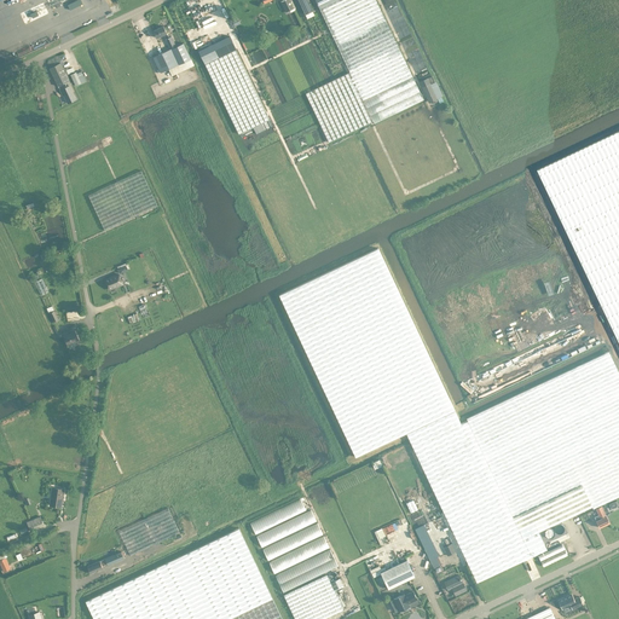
[(294,6),(291,0),(282,0),(287,10),(294,6)]
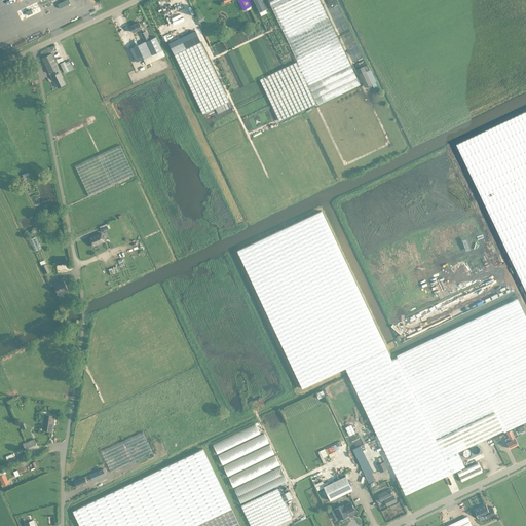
[(262,0),(255,0),(262,13),(268,10),(262,0)]
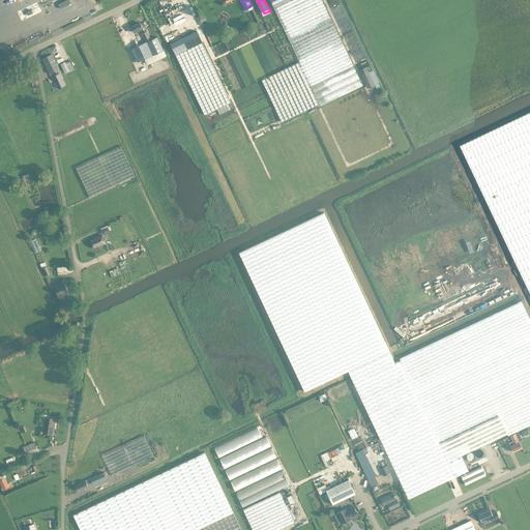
[(323,0),(270,0),(274,6),(299,59),(261,78),(282,120),(320,101),(312,84),(354,63),(323,0)]
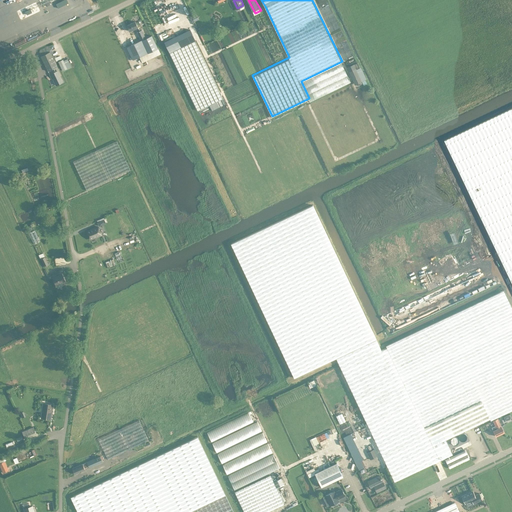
[(135,27),(141,39),(127,45),(124,47),(126,52),(129,51),(133,58),(148,51),(148,52),(158,47),(152,34),(146,37),(142,28),(140,29),(138,26),(135,20),(127,24),(130,29),(135,27)]
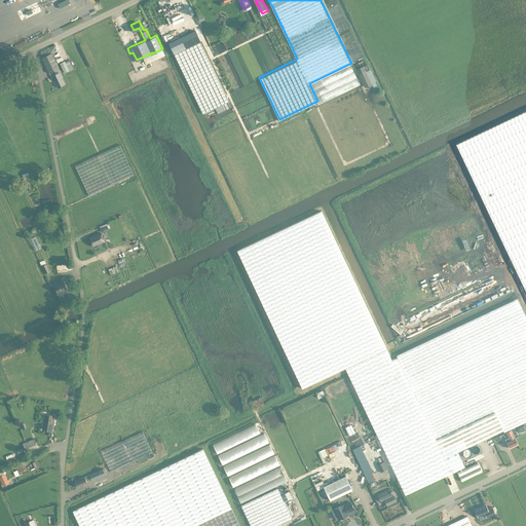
[(340,34),(349,30),(347,25),(338,29),(340,34)]
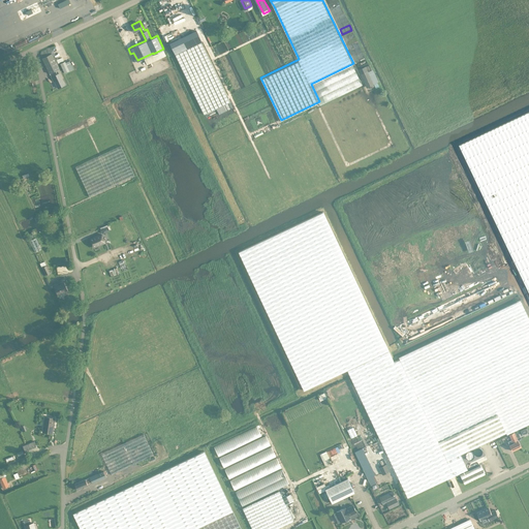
[(181,36),(185,43),(173,50),(191,89),(221,149),(281,120),(260,78),(228,94),(219,75),(200,36),(199,36),(196,29),(181,36)]
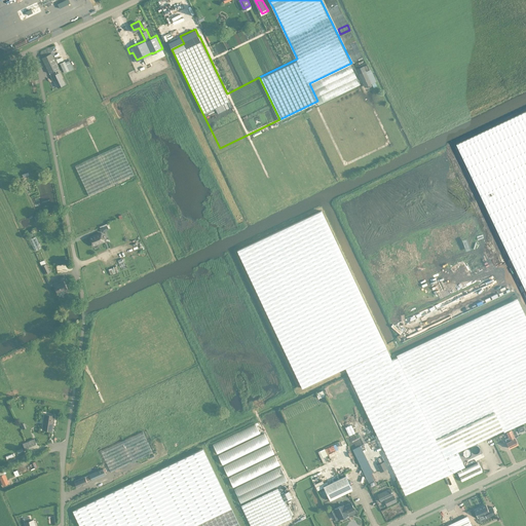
[(51,51),(42,57),(49,71),(59,67),(51,51)]
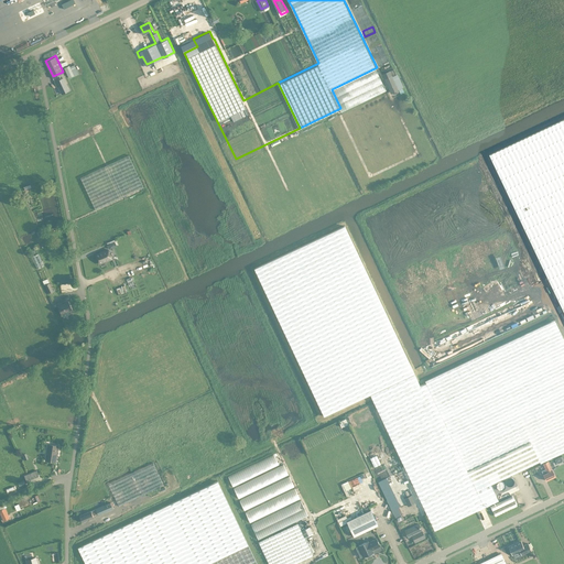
[(68,76),(74,74),(71,65),(69,64),(64,66),(68,76)]
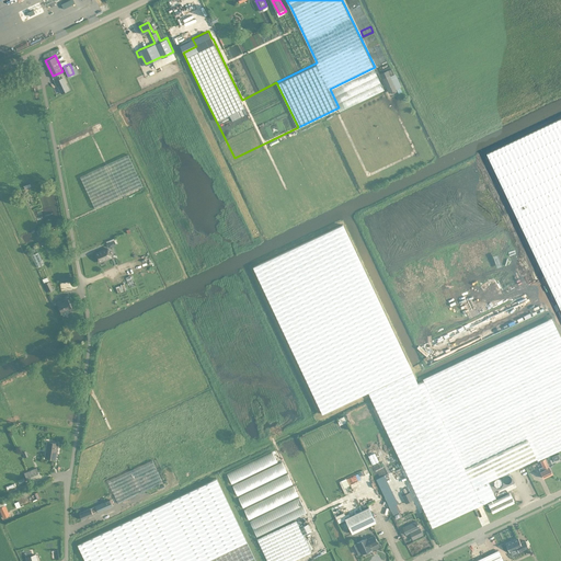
[(385,83),(393,79),(388,69),(380,72),(385,83)]
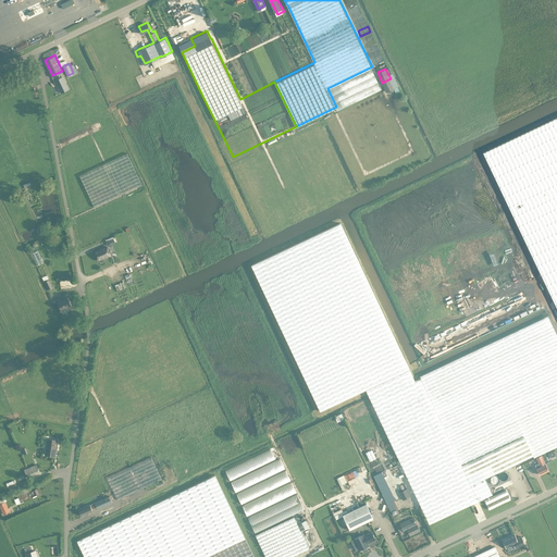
[(69,87),(63,75),(54,79),(56,83),(57,83),(61,90),(69,87)]
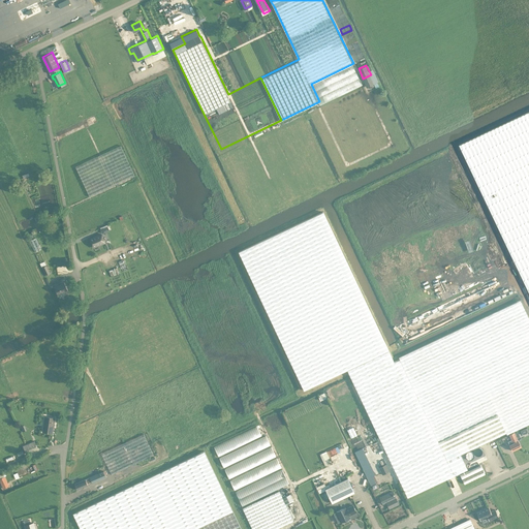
[(372,82),(372,83),(374,82),(371,74),(363,79),(366,85),(372,82)]
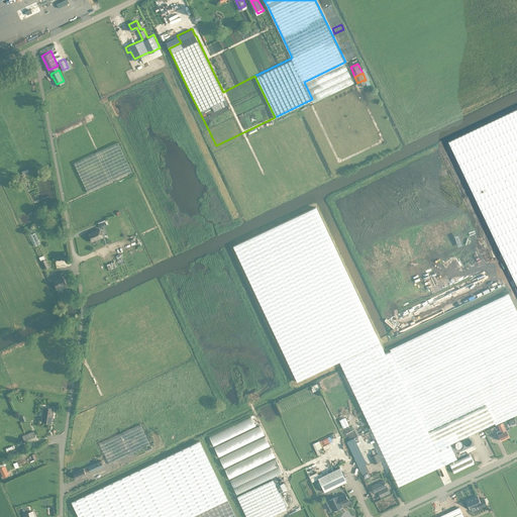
[(516,114),(448,142),(513,288),(516,286),(516,288),(516,114)]
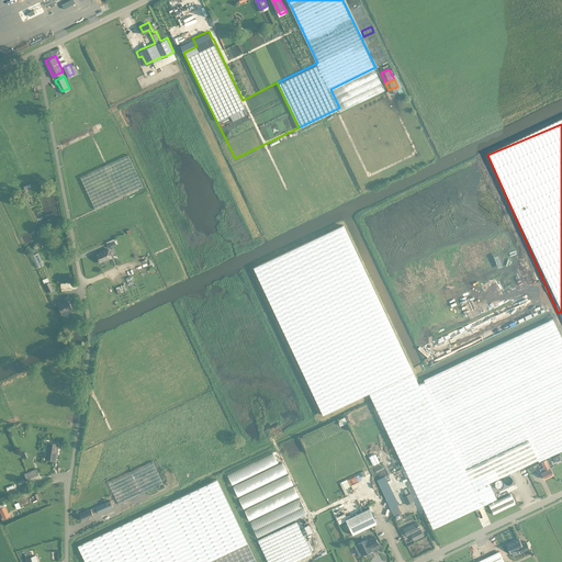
[(128,153),(80,176),(96,208),(144,184),(128,153)]
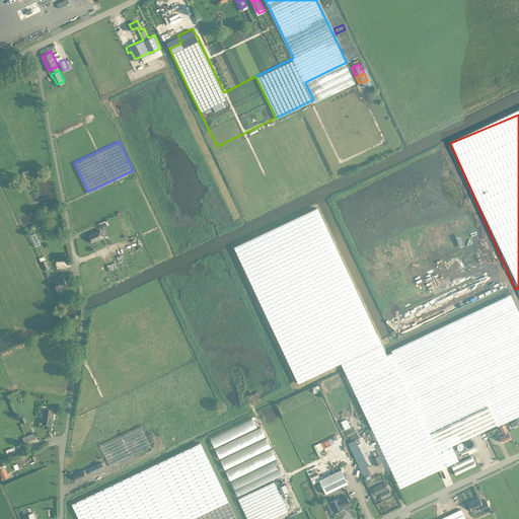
[(317,206),(234,245),(298,381),(341,361),(400,487),(459,458),(452,444),(497,423),(498,425),(518,414),(518,310),(511,293),(391,349),(392,351),(386,353),(317,206)]
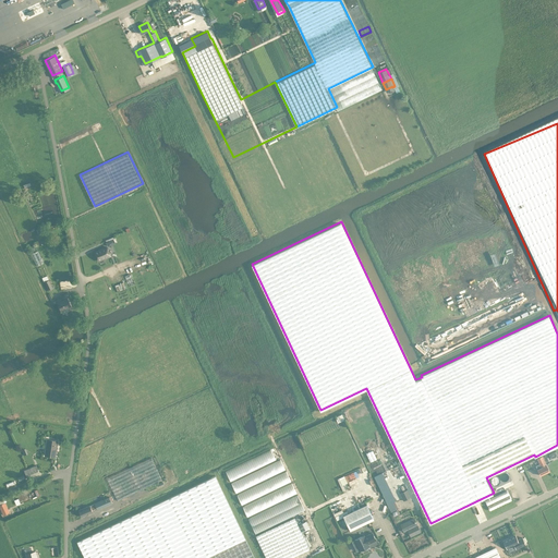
[(110,254),(107,244),(95,250),(98,259),(110,254)]
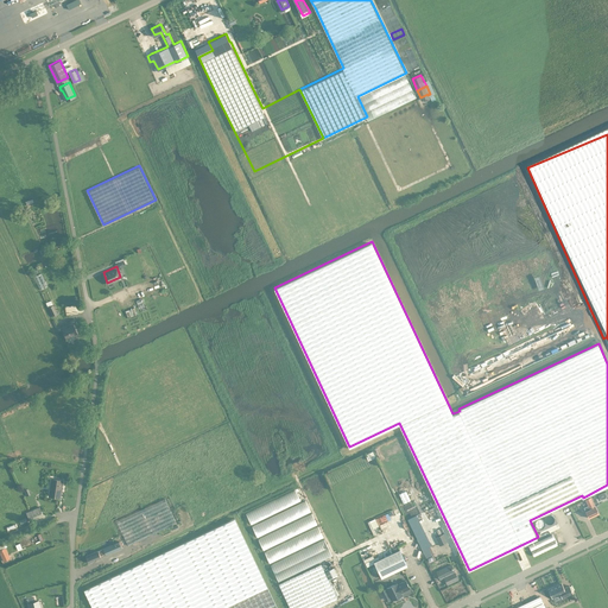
[(40,270),(35,272),(40,287),(48,285),(40,270)]
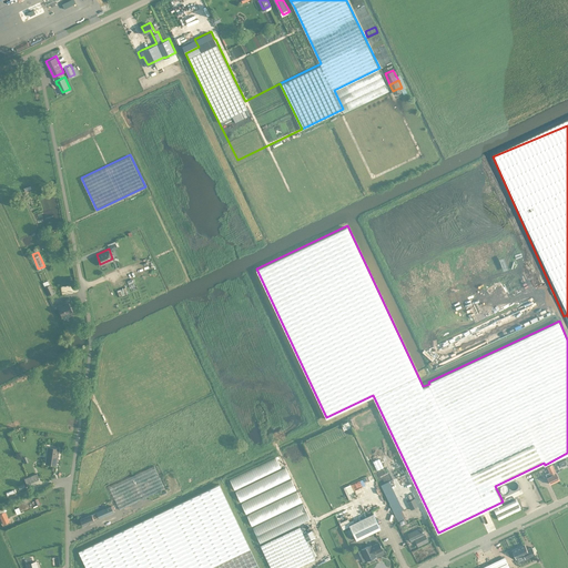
[(73,311),(70,303),(69,302),(63,305),(62,302),(58,304),(63,314),(69,311),(70,312),(73,311)]
